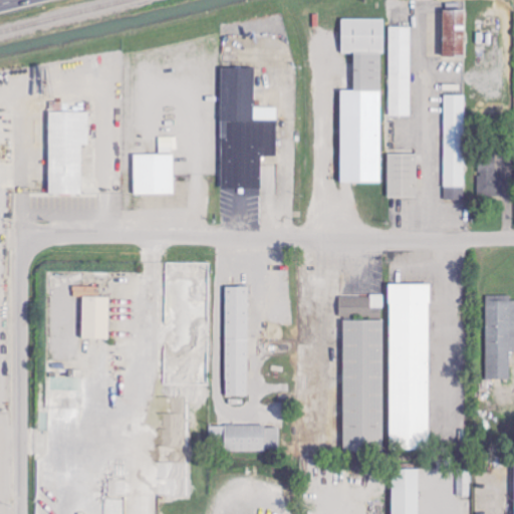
[(444,9),(466,9),(466,56),(444,56),(444,9)]
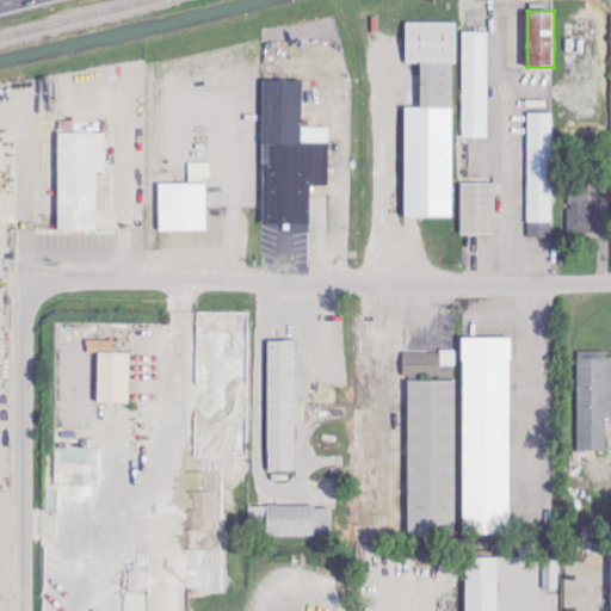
[(406,23),(405,63),(421,65),(452,63),(457,63),(457,23),(406,23)]
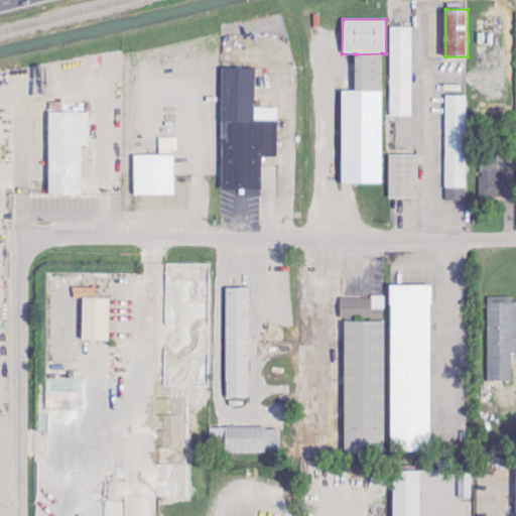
[(389,27),(411,27),(412,117),(389,117),(389,27)]
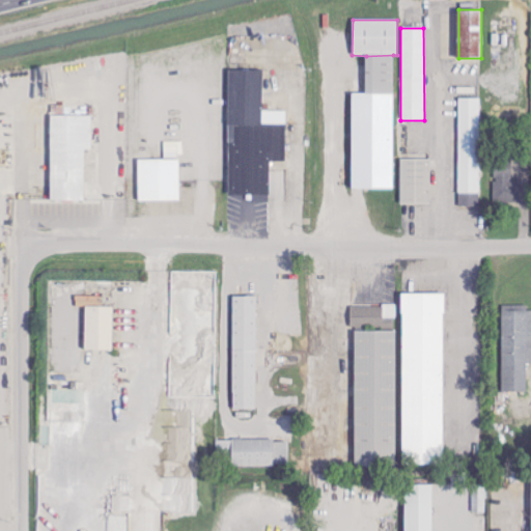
[(393,55),(393,188),(353,188),(353,91),(366,91),(366,56),(393,55)]
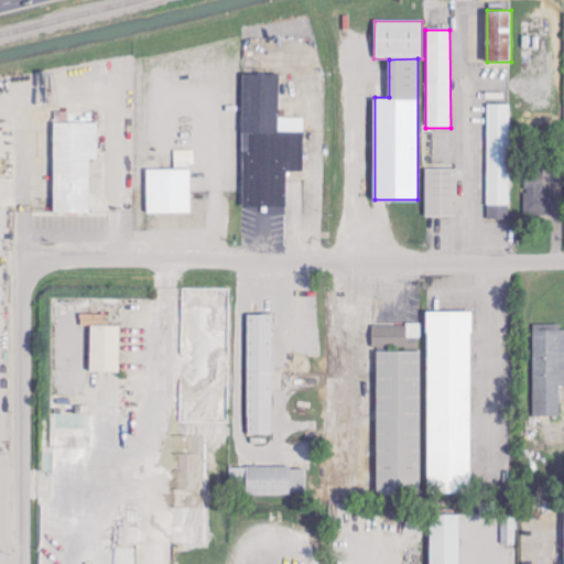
[(242,74),(280,74),(279,130),(303,131),(303,170),(286,170),(285,207),(241,206),(242,74)]
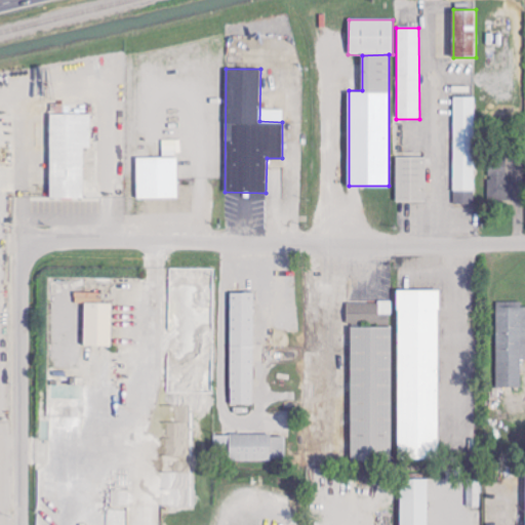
[(452,97),(473,97),(473,202),(452,203),(452,97)]
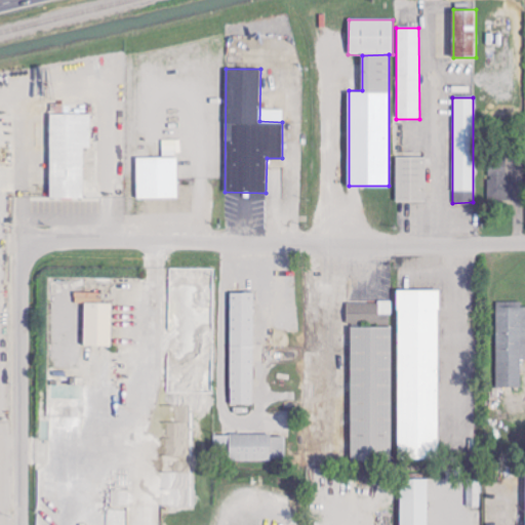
[(50,115),(91,115),(91,149),(84,149),(84,199),(50,199),(50,115)]
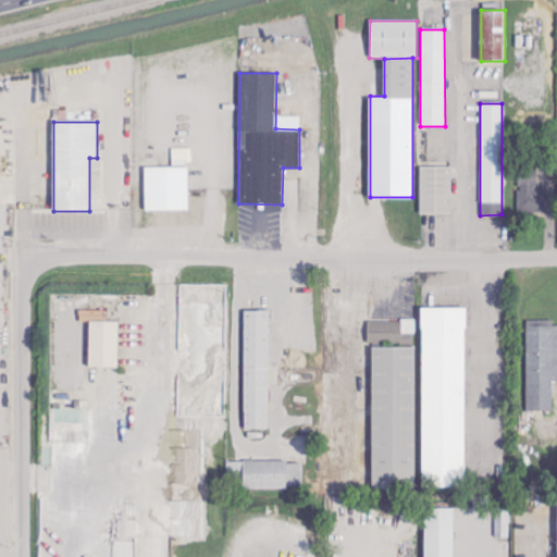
[(418,166),(450,166),(450,213),(418,213),(418,166)]
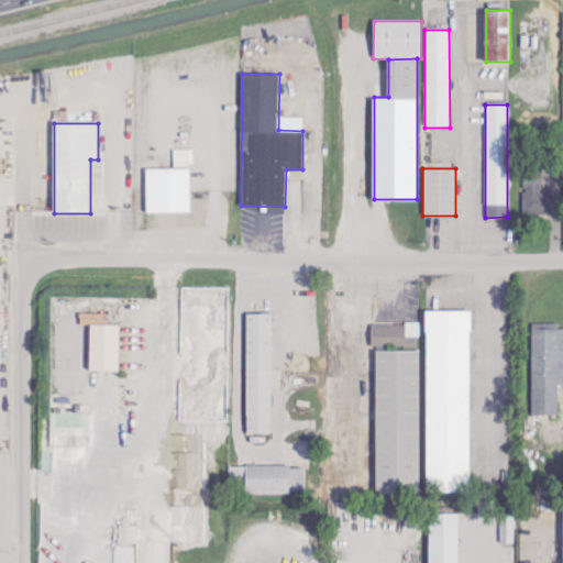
[(146,170),(189,169),(189,212),(147,212),(146,170)]
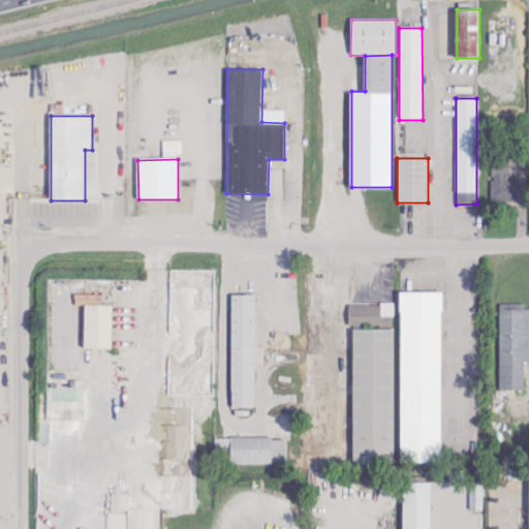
[(443,293),(401,293),(401,464),(442,464),(443,293)]
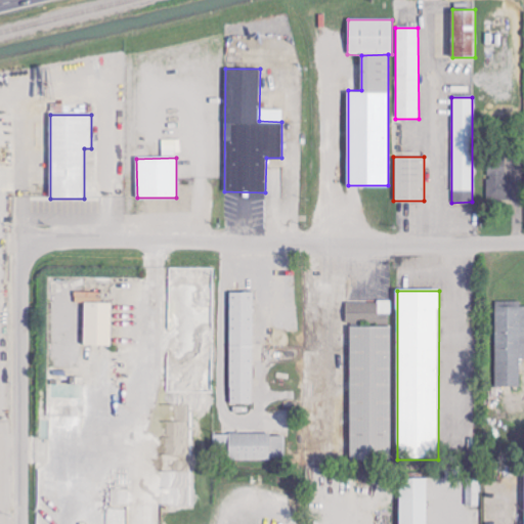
[(229,404),(253,405),(254,294),(230,294),(229,404)]
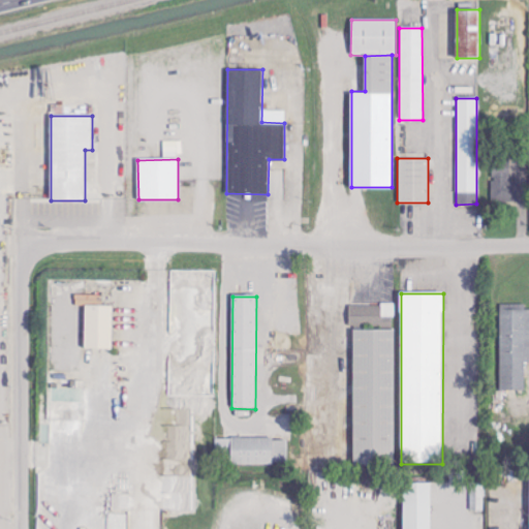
[(113,350),(113,306),(85,307),(86,350),(113,350)]
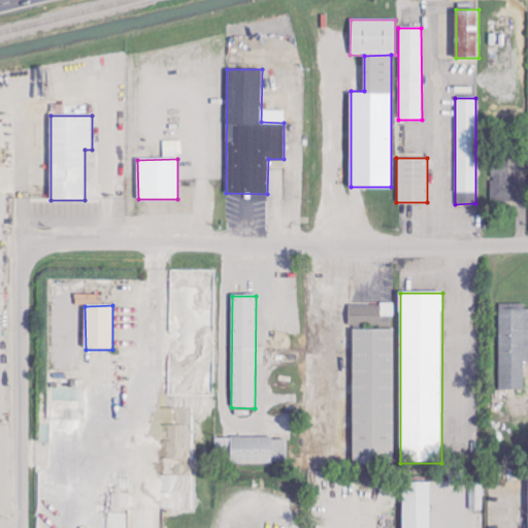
[(527,362),(527,309),(500,309),(499,390),(524,391),(525,362),(527,362)]
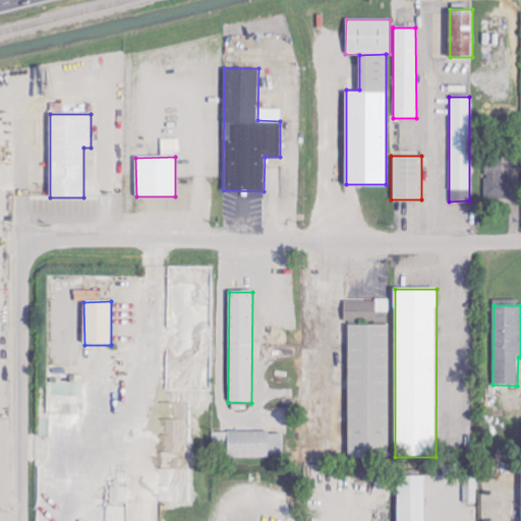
[(349,460),(390,459),(389,326),(348,326),(349,460)]
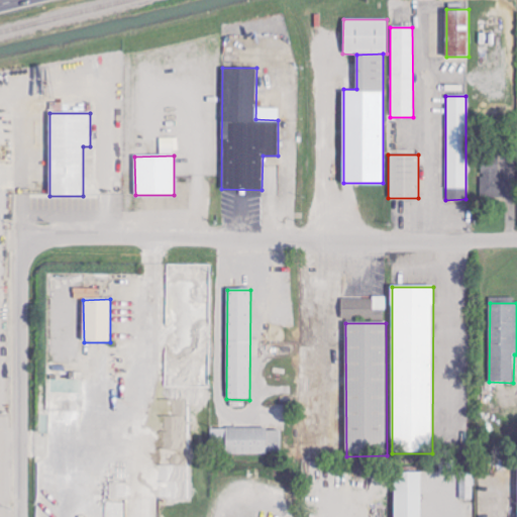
[(281,453),(281,429),(212,430),(213,454),(281,453)]
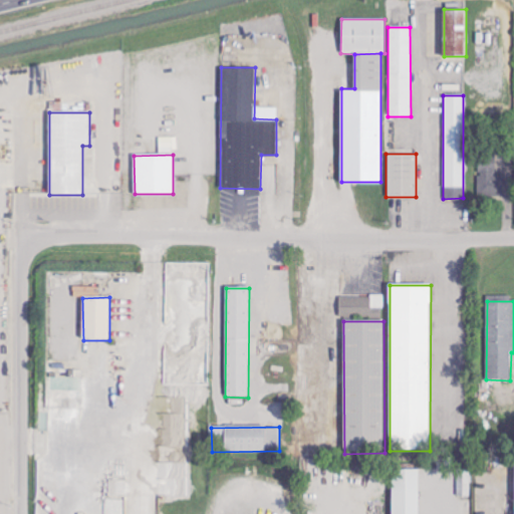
[(419,513),(420,471),(393,471),(392,513),(419,513)]
